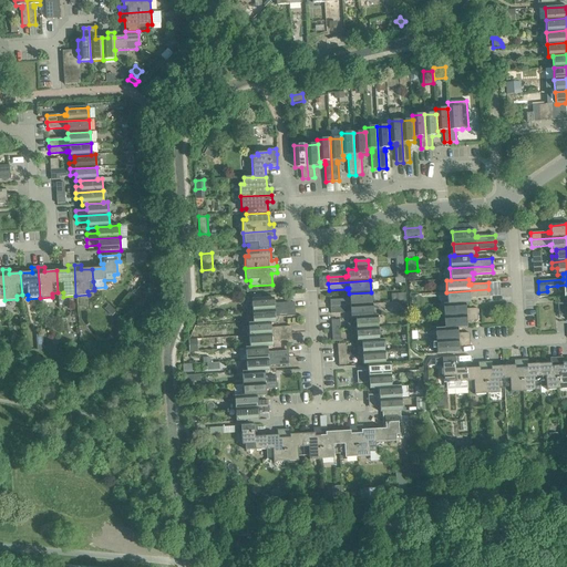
[(564,298),(566,297),(566,285),(557,286),(558,292),(564,291),(564,298)]
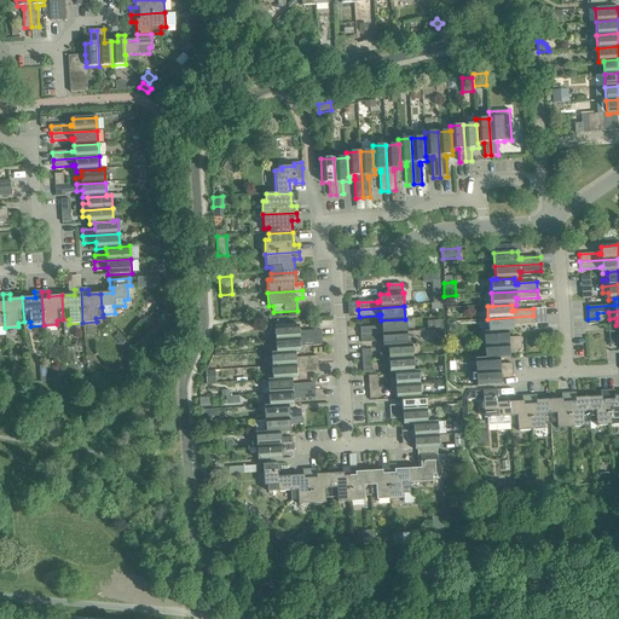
[(487,319),(489,331),(489,333),(508,331),(508,333),(513,331),(512,324),(515,324),(515,325),(534,324),(533,316),(487,319)]
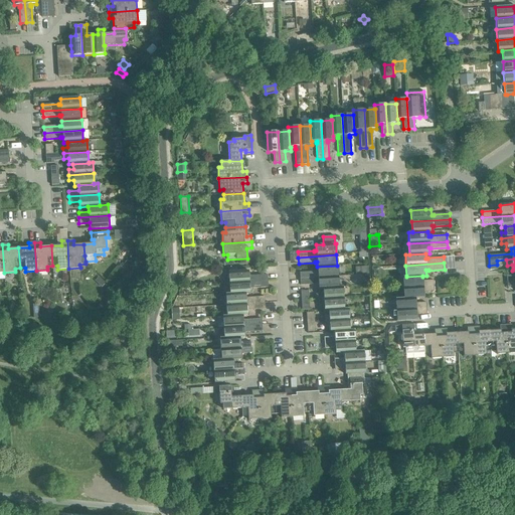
[(299,273),(300,279),(338,277),(337,266),(317,267),(317,273),(315,273),(315,272),(299,273)]
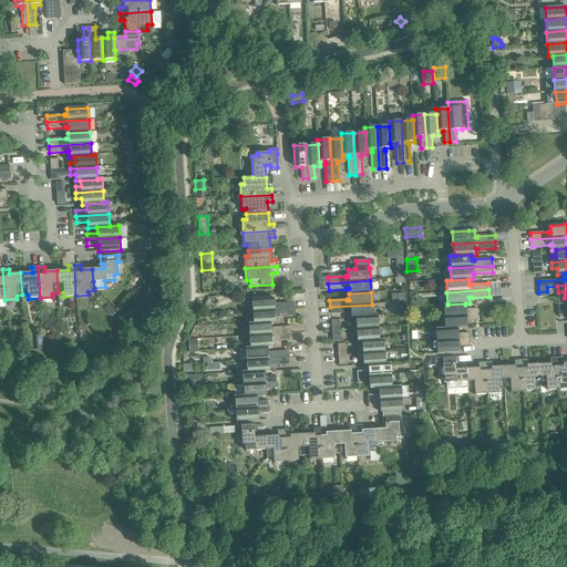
[(405,294),(391,295),(392,302),(405,301),(405,294)]
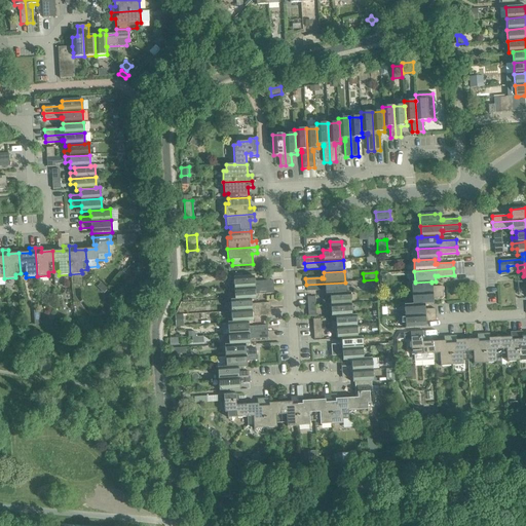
[(233,277),(234,290),(273,287),(272,280),(256,282),(256,283),(254,283),(254,276),(233,277)]
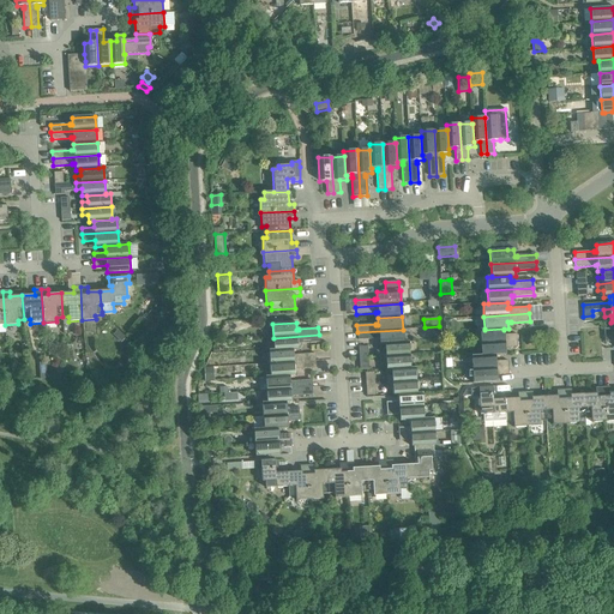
[(480,330),(481,343),(517,341),(516,333),(504,335),(504,330),(504,329),(485,330),(485,329),(480,330)]
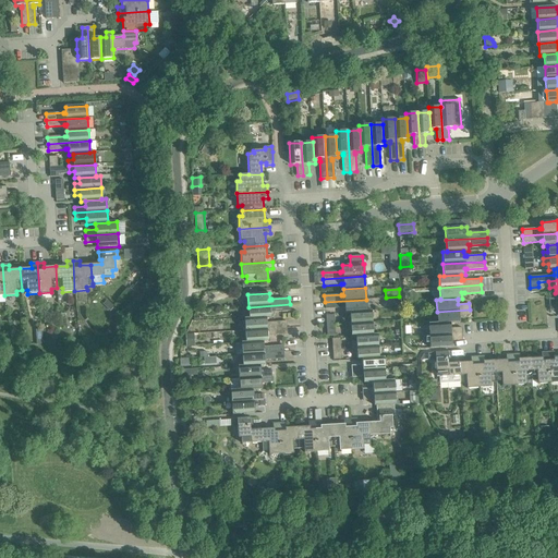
[(107,300),(102,304),(110,311),(113,307),(107,300)]
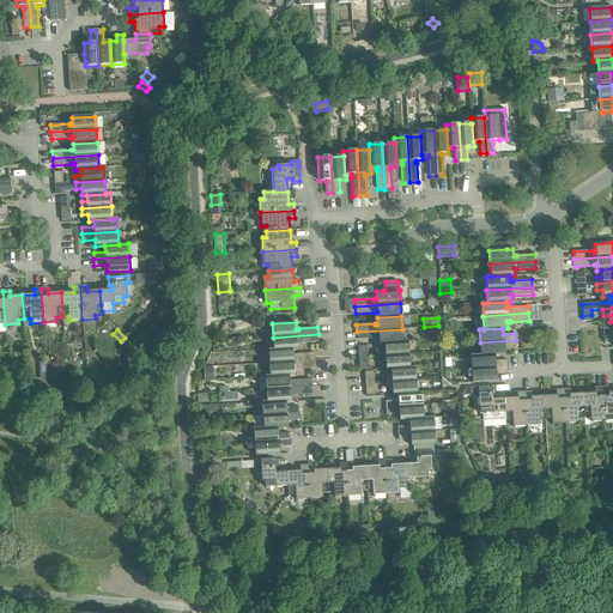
[(378,344),(384,344),(384,343),(402,343),(402,341),(402,329),(357,332),(357,339),(376,338),(376,337),(378,337),(378,344)]
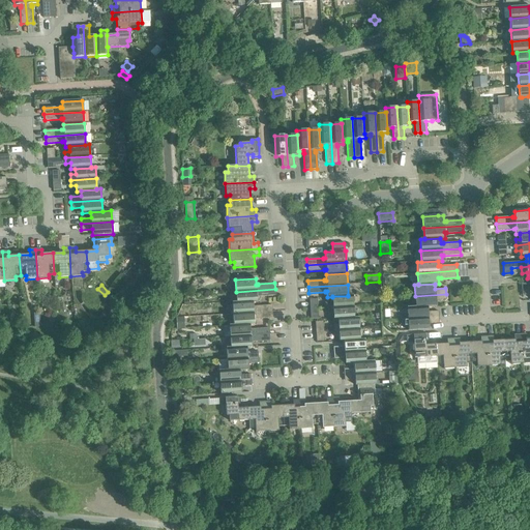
[(236,292),(236,302),(236,303),(253,301),(253,302),(257,302),(257,296),(259,295),(259,296),(275,295),(275,289),(236,292)]
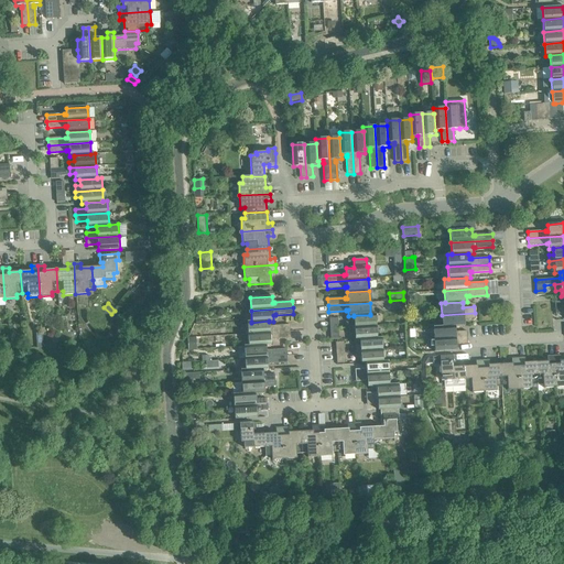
[(442,315),(442,326),(442,327),(455,326),(455,327),(464,326),(464,321),(475,320),(475,313),(442,315)]
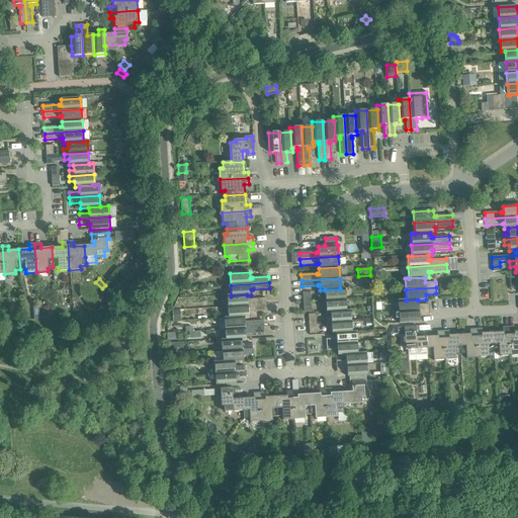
[(320,295),(320,301),(345,299),(344,288),(340,288),(340,289),(325,289),(325,290),(325,295),(320,295)]
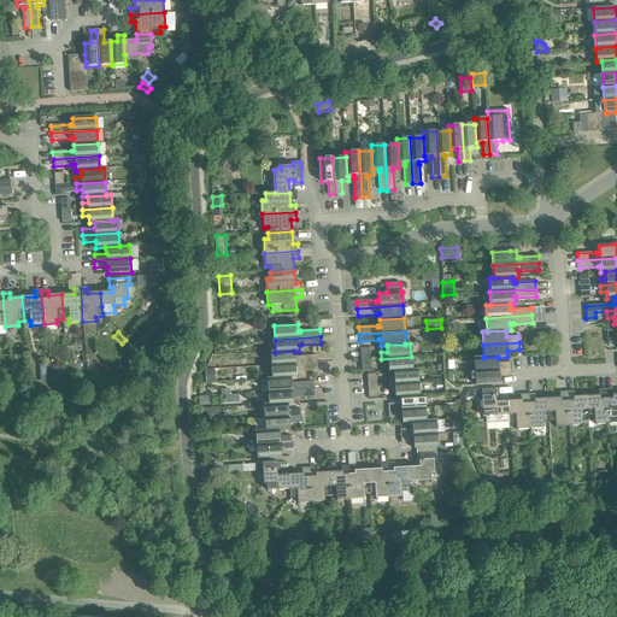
[(270,352),(271,366),(317,363),(316,356),(297,357),(297,358),(294,358),(294,352),(294,351),(275,353),(275,352),(270,352)]
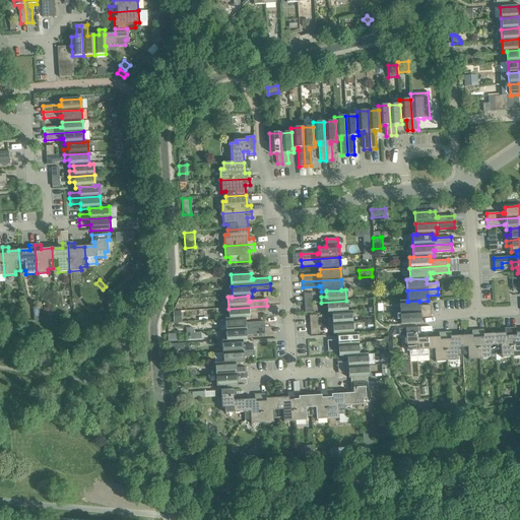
[(327,314),(331,313),(347,312),(346,301),(321,303),(322,308),(327,308),(327,314)]
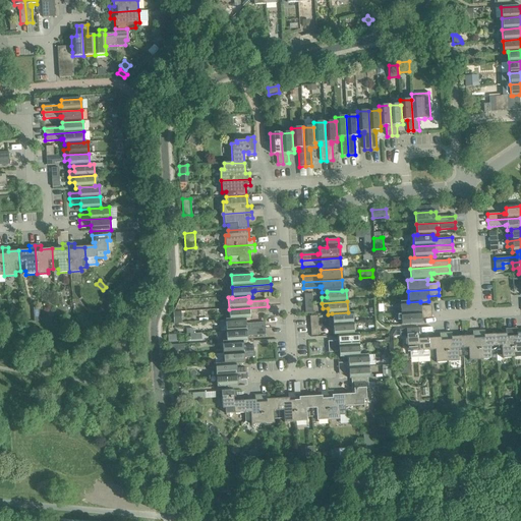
[(400,302),(401,313),(431,311),(430,305),(420,306),(420,302),(420,301),(408,302),(408,301),(400,302)]
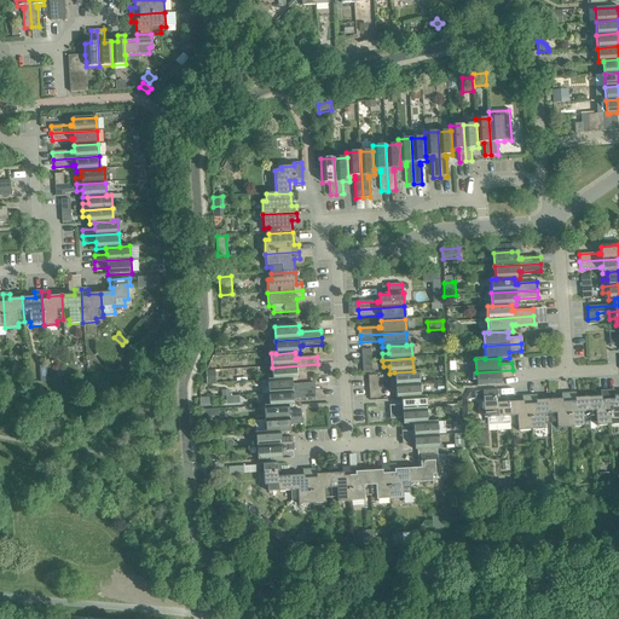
[(272,368),(272,380),(291,379),(296,379),(296,371),(299,371),(299,372),(318,371),(318,364),(272,368)]
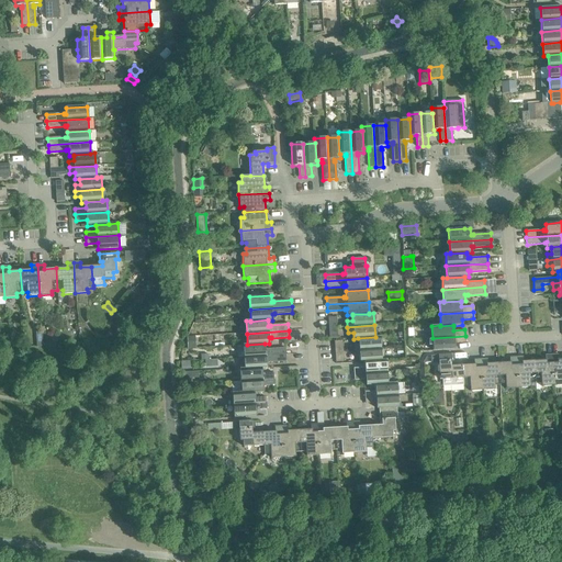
[(353,345),(353,350),(381,349),(380,336),(375,337),(358,338),(359,344),(353,345)]
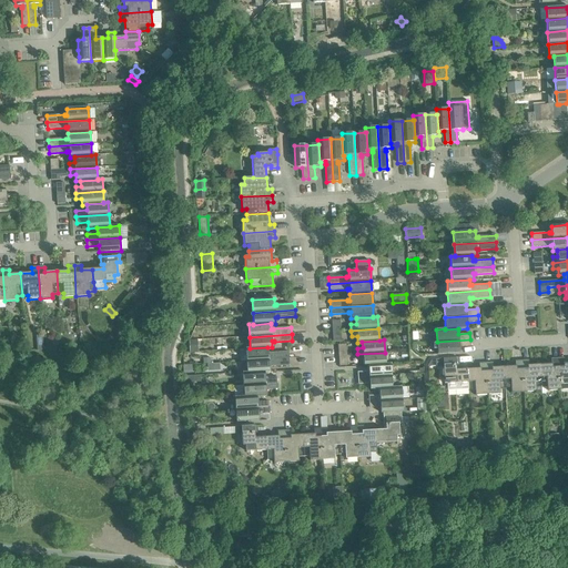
[(470,340),(437,342),(437,354),(459,353),(459,347),(470,346),(470,340)]
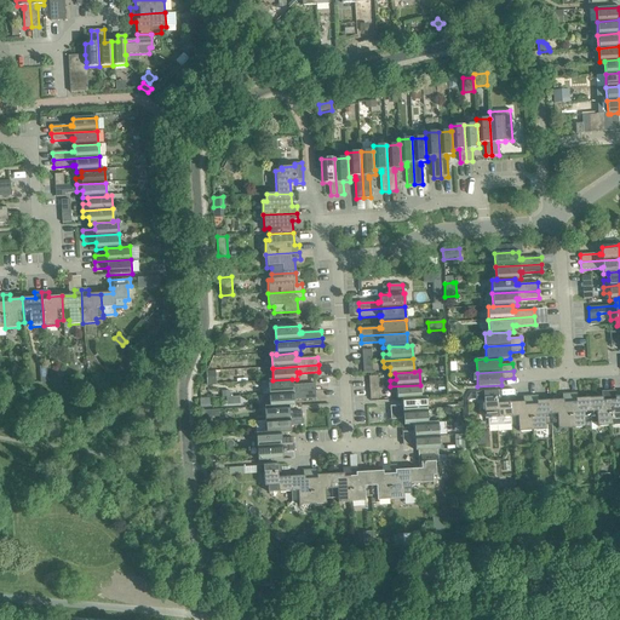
[(268,380),(269,394),(315,391),(315,384),(294,385),(296,386),(292,386),(292,379),(273,380),(268,380)]
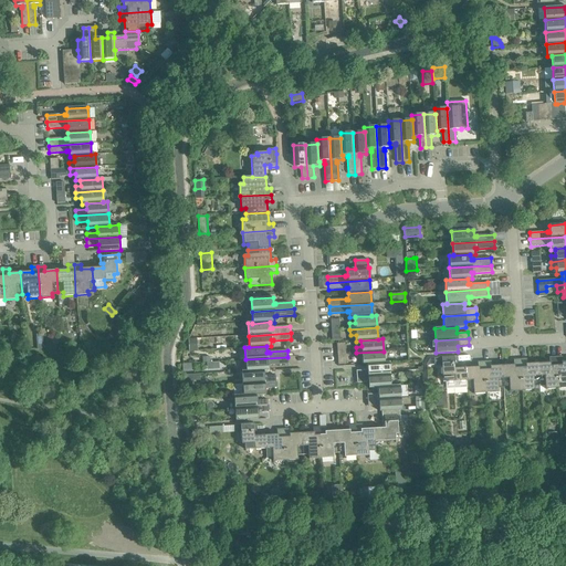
[(363,365),(367,365),(367,364),(384,363),(384,352),(356,353),(356,359),(362,358),(363,365)]
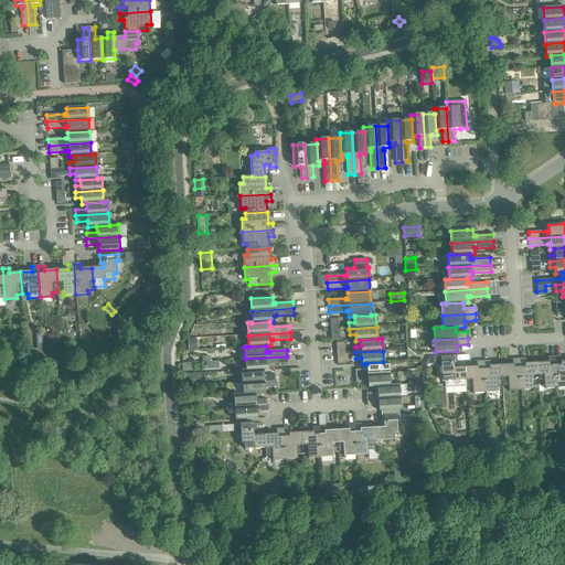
[(445,388),(466,387),(466,381),(466,380),(466,368),(454,368),(454,363),(456,363),(455,355),(429,358),(425,364),(440,364),(441,375),(444,375),(445,382),(445,388)]
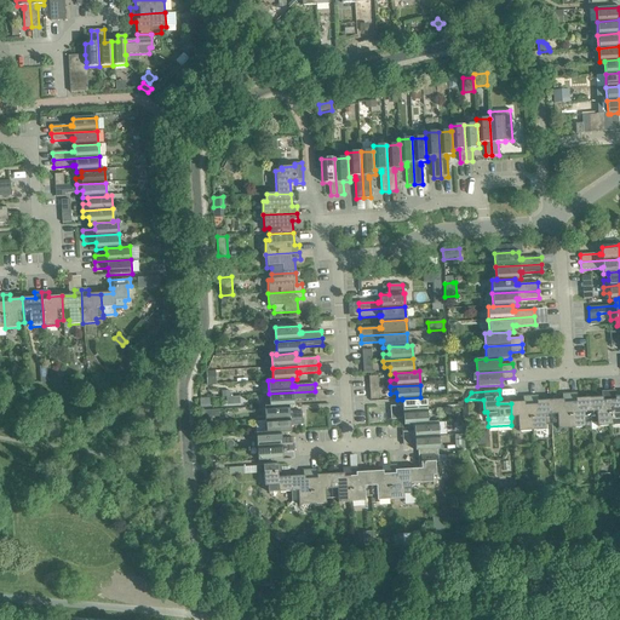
[(269,394),(270,407),(288,406),(288,407),(294,406),(293,399),(296,399),(296,400),(315,399),(315,391),(269,394)]
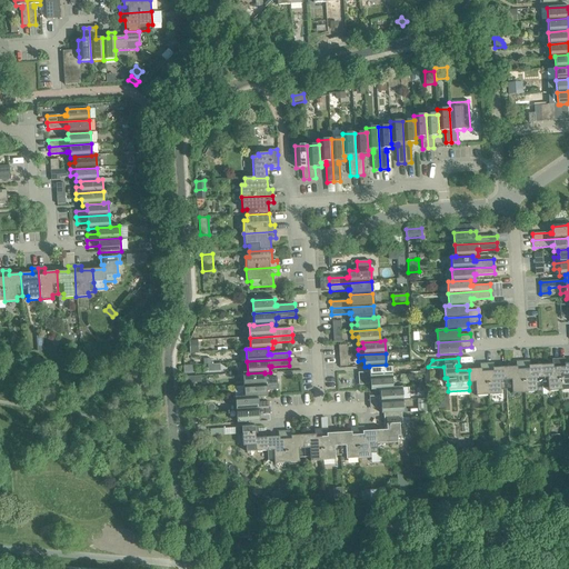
[(551,365),(540,366),(541,388),(547,388),(548,391),(560,391),(558,359),(551,360),(551,365)]
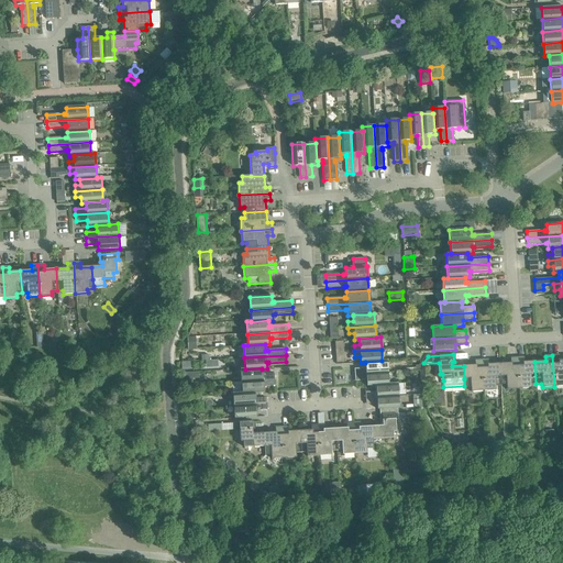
[(559,355),(552,355),(554,387),(562,386),(562,360),(559,360),(559,355)]
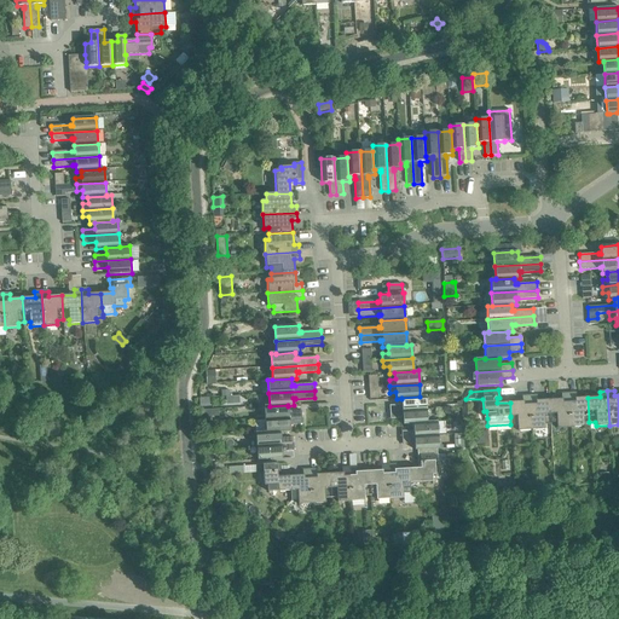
[(561,399),(549,400),(550,424),(556,424),(556,428),(571,428),(568,393),(561,394),(561,399)]
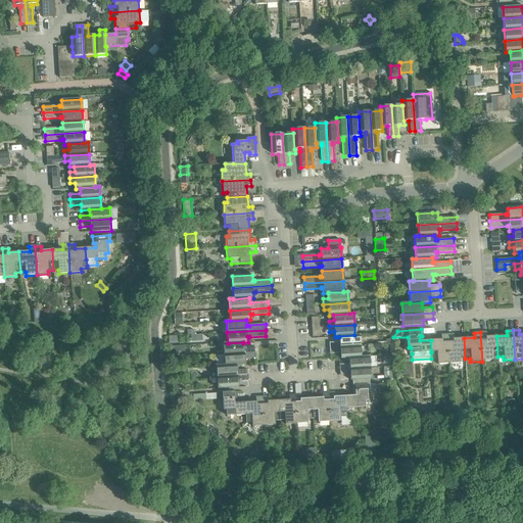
[(486,332),(480,332),(482,362),(493,361),(492,357),(497,357),(496,336),(486,336),(486,332)]
